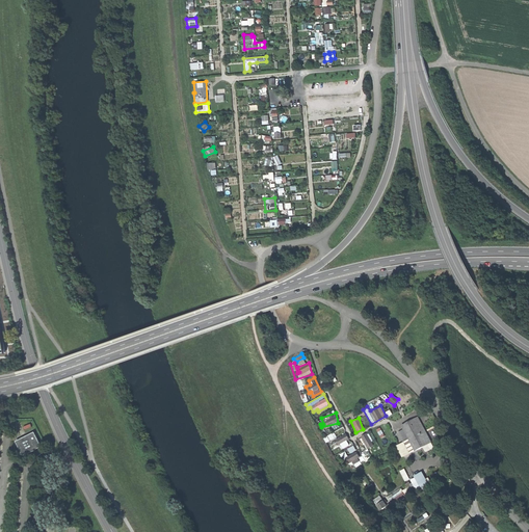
[(407,439),(414,450),(418,447),(422,446),(429,442),(417,418),(401,426),(407,439)]
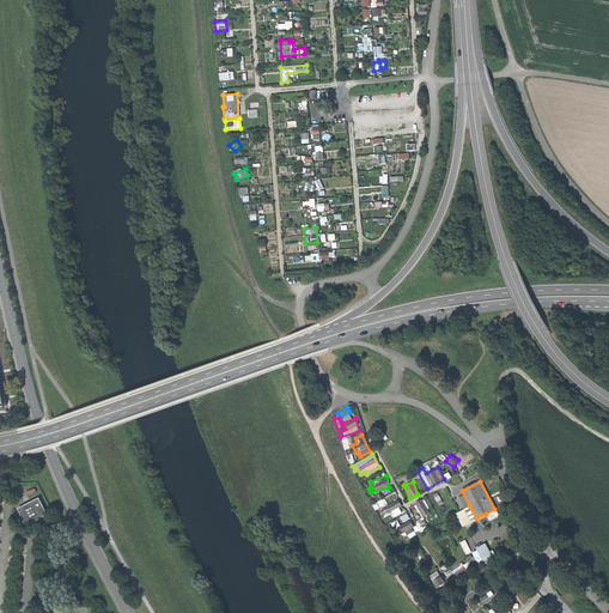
[(462,491),(455,495),(462,508),(469,505),(462,491)]
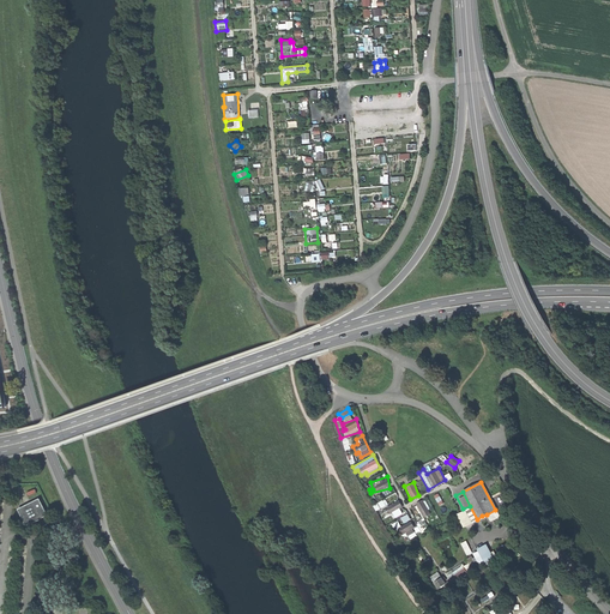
[(36,499),(16,510),(24,527),(44,516),(36,499)]
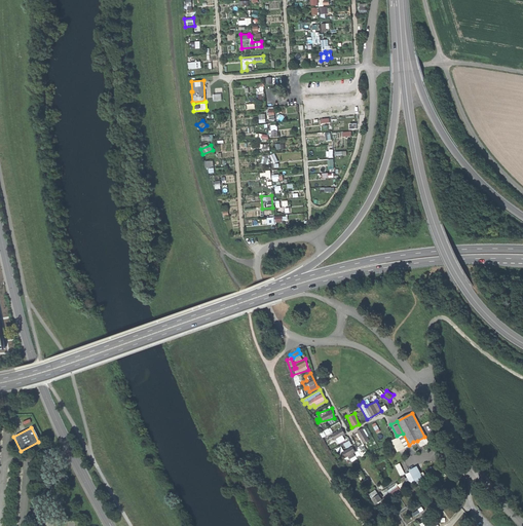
[(323,437),(332,431),(329,427),(320,433),(323,437)]
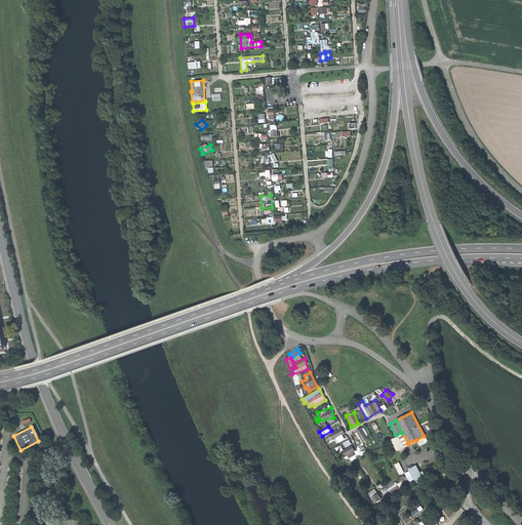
[(361,427),(354,431),(360,443),(367,439),(361,427)]
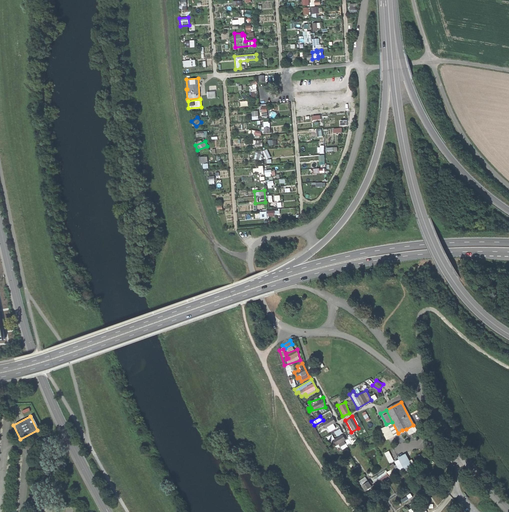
[(335,428),(333,423),(335,422),(332,417),(322,422),(325,428),(327,427),(329,431),(335,428)]
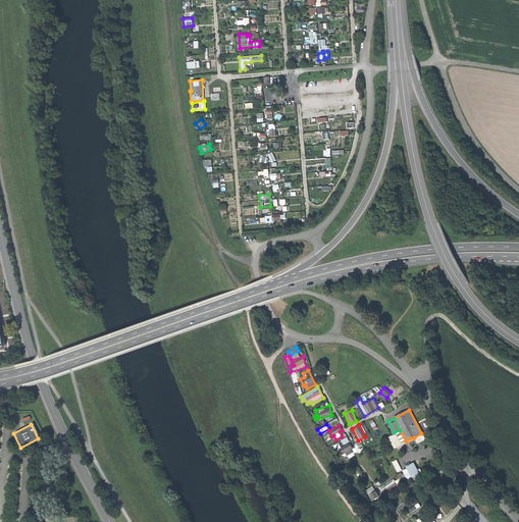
[(400,430),(394,432),(400,444),(406,441),(400,430)]
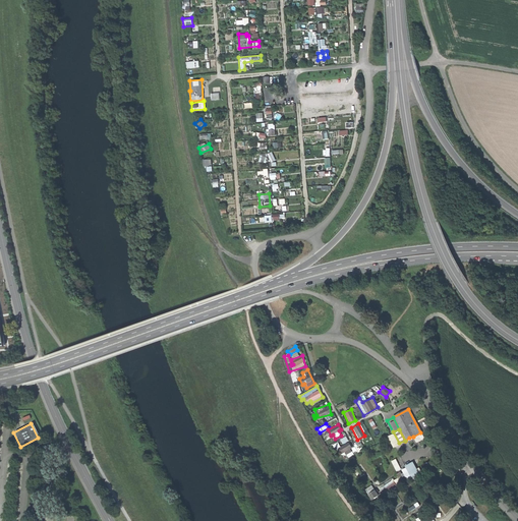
[(399,443),(393,431),(390,433),(387,436),(393,447),(393,446),(399,443)]
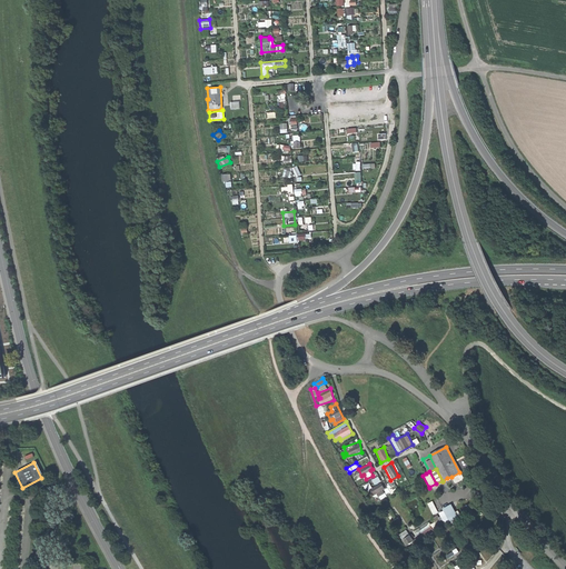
[(459,472),(452,477),(454,481),(455,481),(462,478),(459,472)]
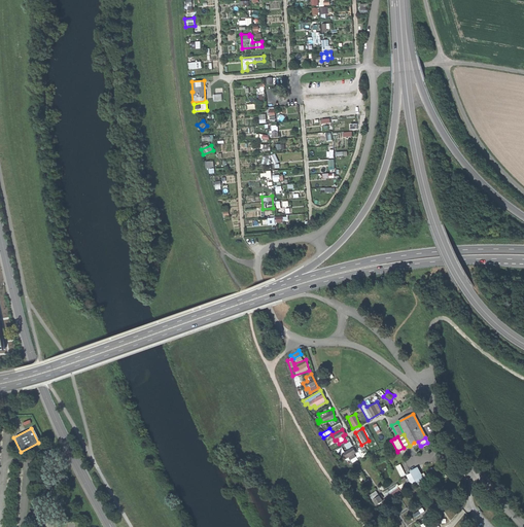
[(351,462),(357,459),(354,454),(355,453),(353,447),(341,452),(344,458),(348,457),(351,462)]
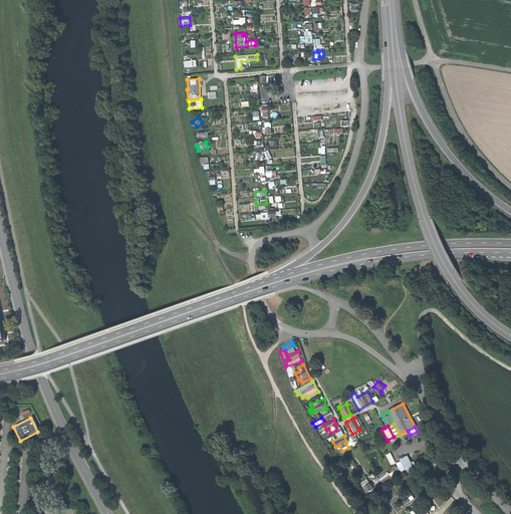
[(389,453),(385,455),(390,464),(394,462),(389,453)]
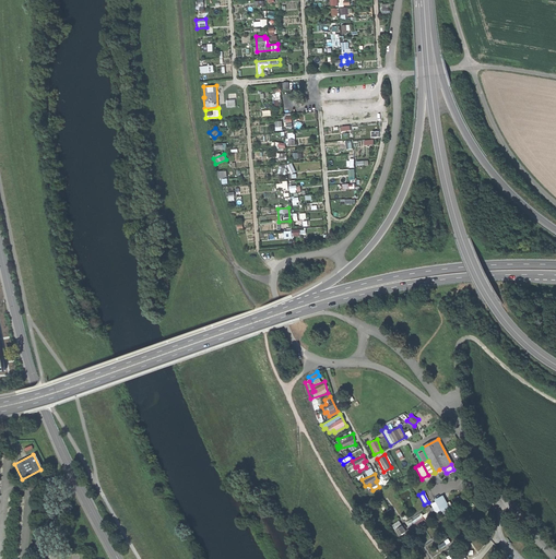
[(434,499),(435,501),(430,503),(435,512),(448,506),(441,495),(434,499)]
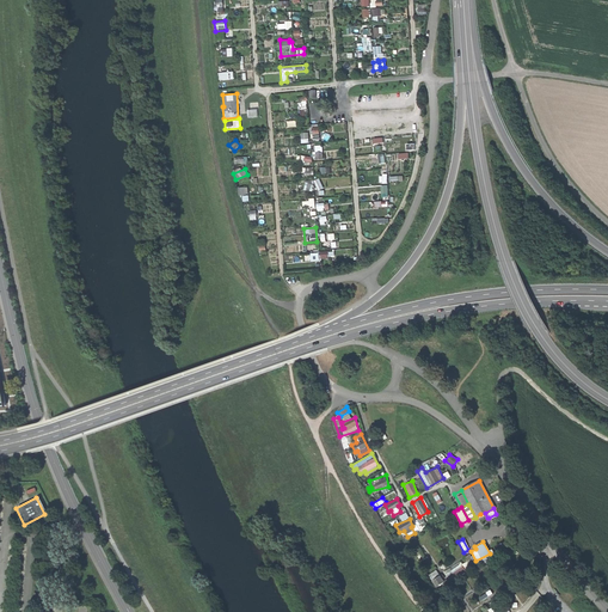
[(417,546),(412,549),(417,558),(422,555),(417,546)]
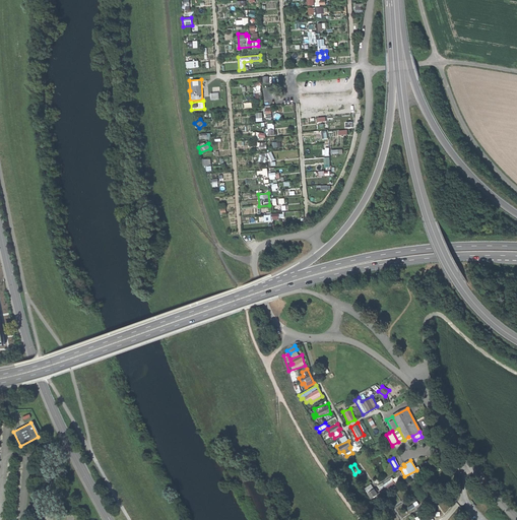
[(389,476),(376,485),(380,493),(394,483),(391,479),(389,476)]
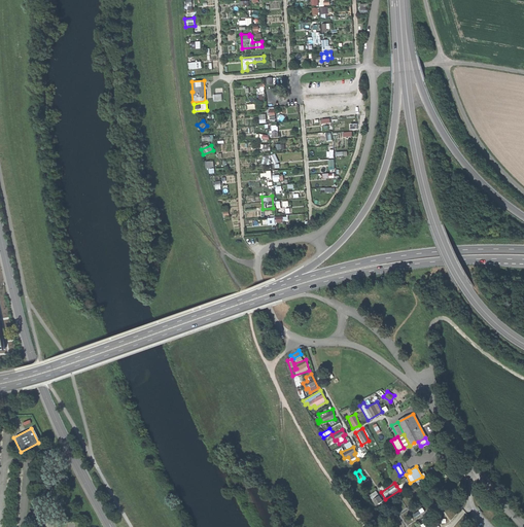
[(374,490),(367,495),(373,505),(381,500),(374,490)]
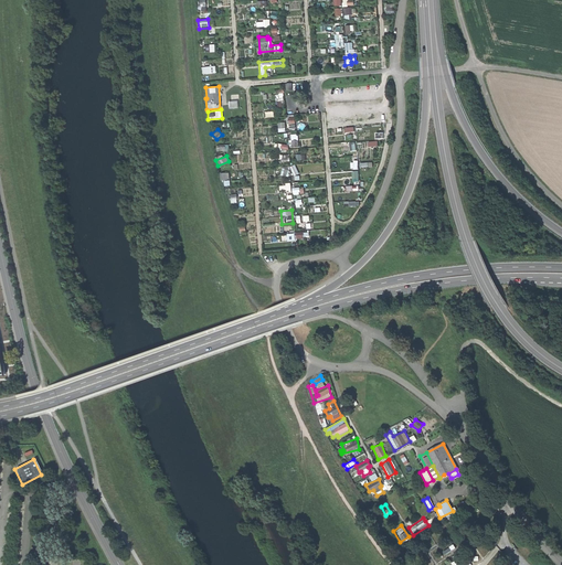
[(452,544),(442,551),(444,554),(454,547),(452,544)]
